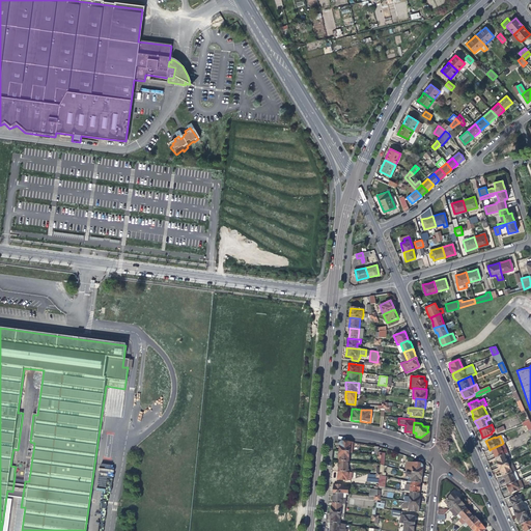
[(352,452),(353,443),(341,442),(339,443),(339,447),(338,451),(348,452),(352,452)]
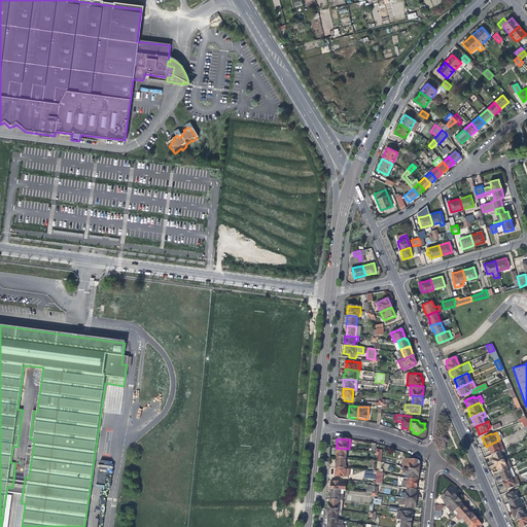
[(502,449),(498,441),(487,446),(489,451),(491,455),(502,449)]
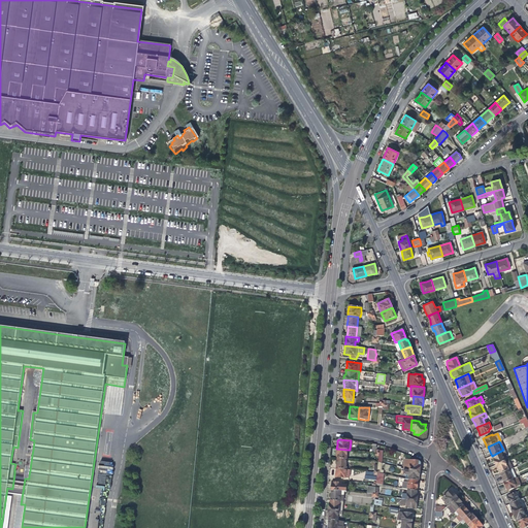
[(337,457),(337,458),(345,459),(347,450),(336,449),(336,453),(336,457),(337,457)]
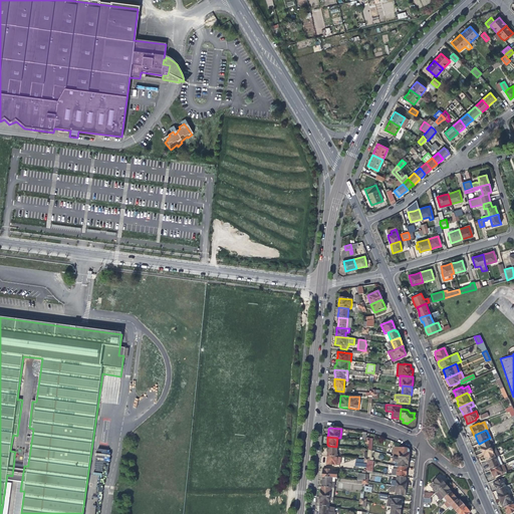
[(480,450),(482,453),(491,449),(489,446),(493,445),(490,438),(479,444),(480,446),(479,446),(480,450)]
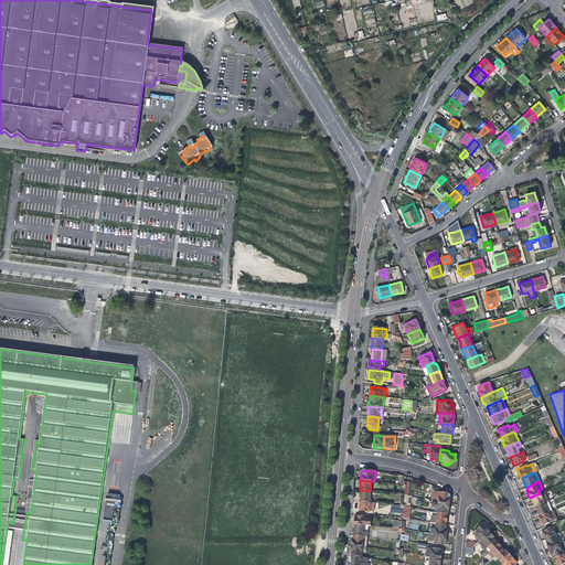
[(369,502),(370,491),(361,490),(361,491),(360,497),(360,501),(369,502)]
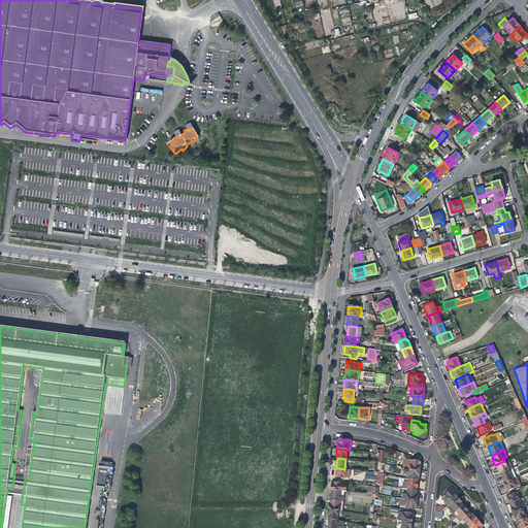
[(508,459),(504,461),(495,465),(497,469),(498,472),(499,471),(499,473),(512,468),(508,459)]
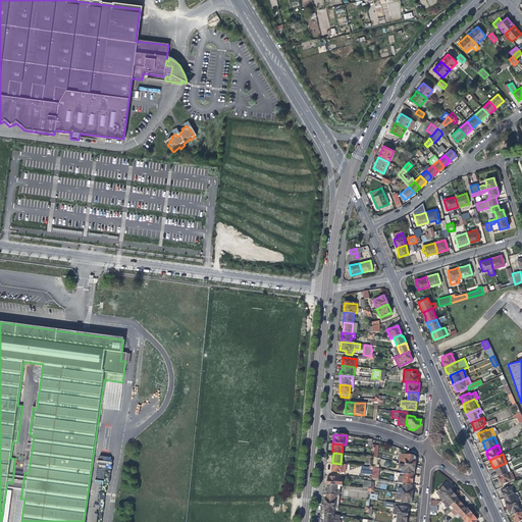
[(403,460),(403,464),(415,466),(415,462),(415,458),(414,456),(404,455),(404,456),(400,455),(400,460),(403,460)]
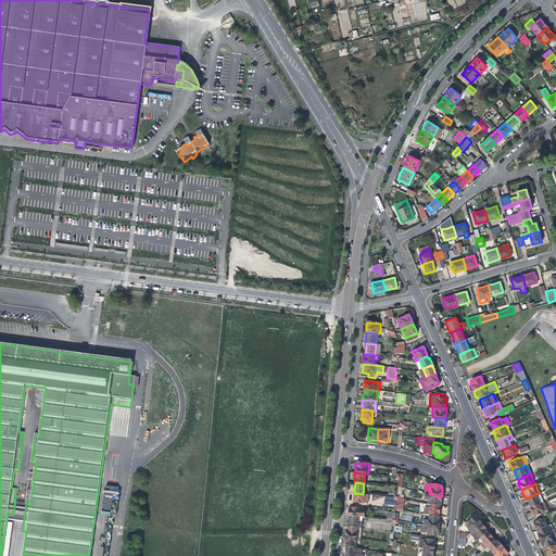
[(368,495),(363,494),(354,493),(353,497),(353,502),(363,503),(364,501),(367,502),(368,495)]
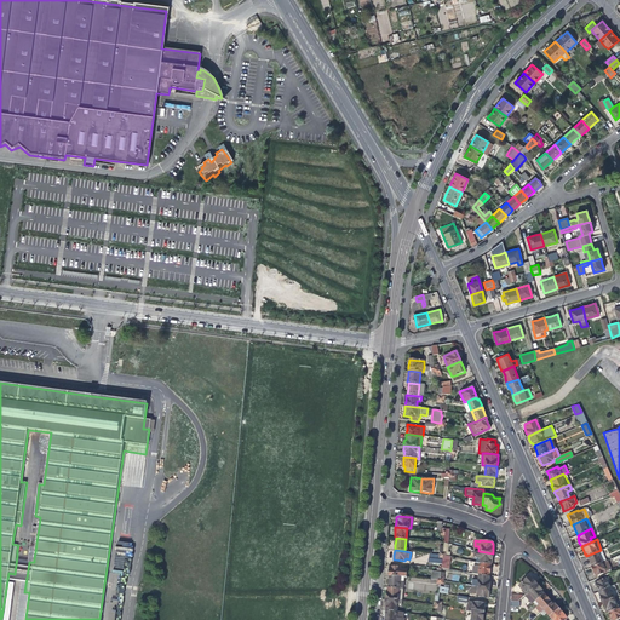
[(606,561),(601,550),(586,556),(590,562),(591,567),(606,561)]
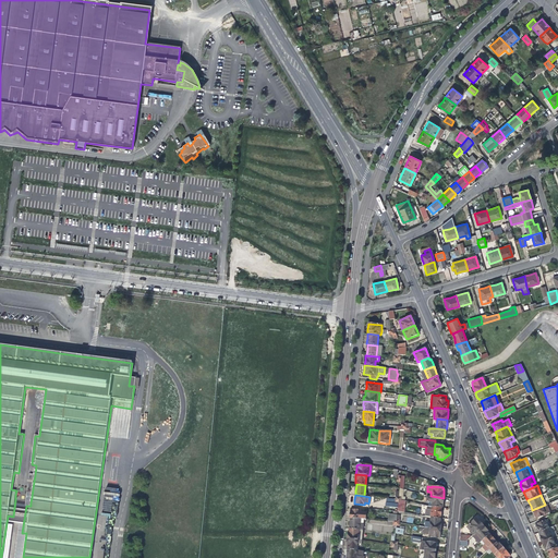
[(443,504),(444,498),(431,496),(428,496),(428,501),(431,502),(431,507),(432,507),(440,508),(440,507),(443,507),(443,504)]
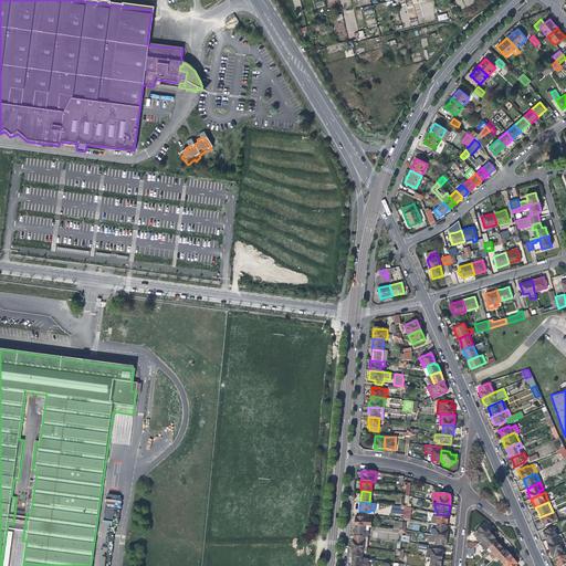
[(390,514),(402,515),(402,514),(404,506),(400,506),(391,505),(390,514)]
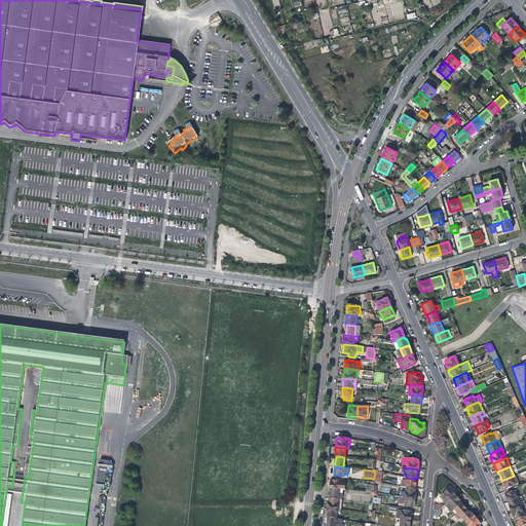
[(517,483),(514,476),(501,481),(501,482),(502,486),(504,490),(514,486),(514,485),(517,483)]
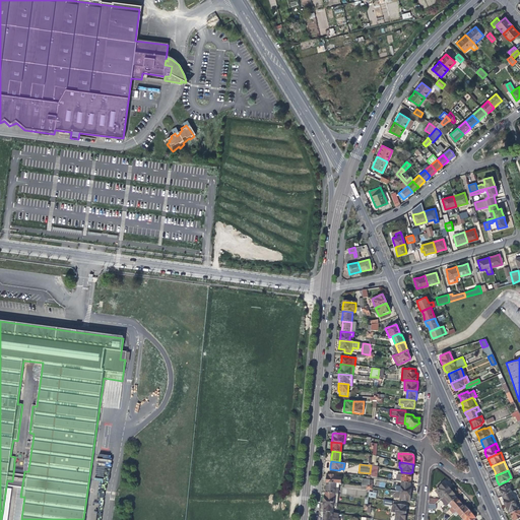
[(410,473),(402,472),(401,476),(398,476),(398,481),(401,482),(409,483),(410,479),(410,473)]
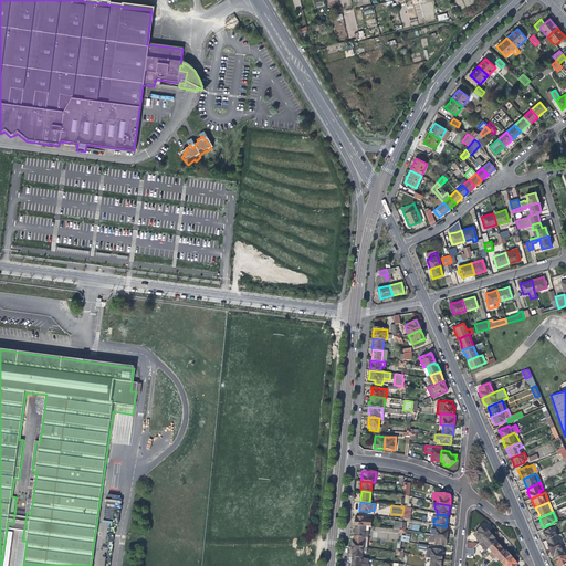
[(354,525),(355,526),(365,526),(368,527),(370,527),(370,521),(365,520),(366,517),(355,516),(354,521),(354,525)]
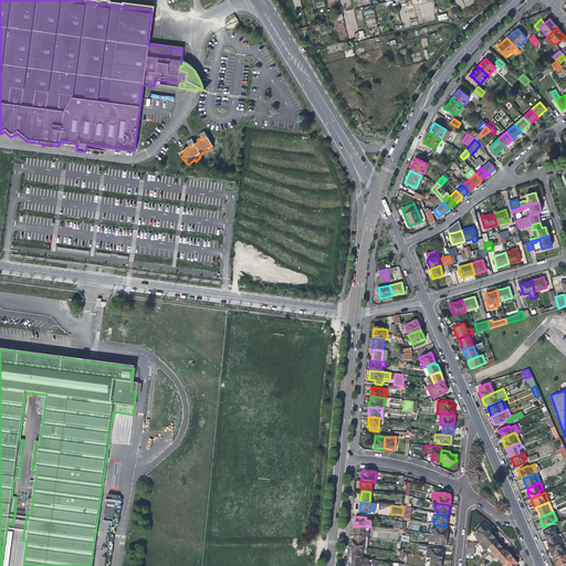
[(7,565),(14,524),(13,524),(8,523),(1,565),(7,565)]
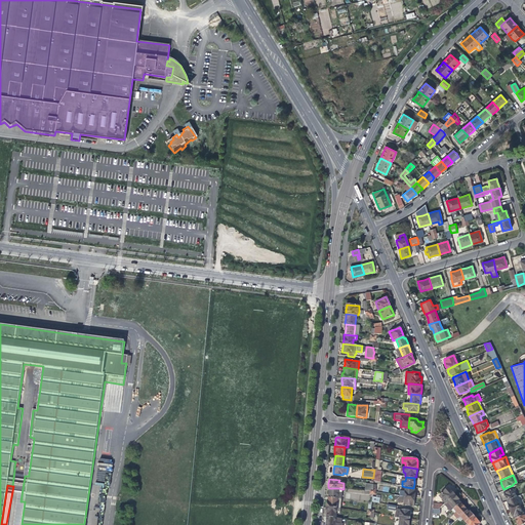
[(413,490),(413,488),(405,487),(404,491),(400,490),(399,496),(404,496),(414,497),(414,494),(414,490),(413,490)]
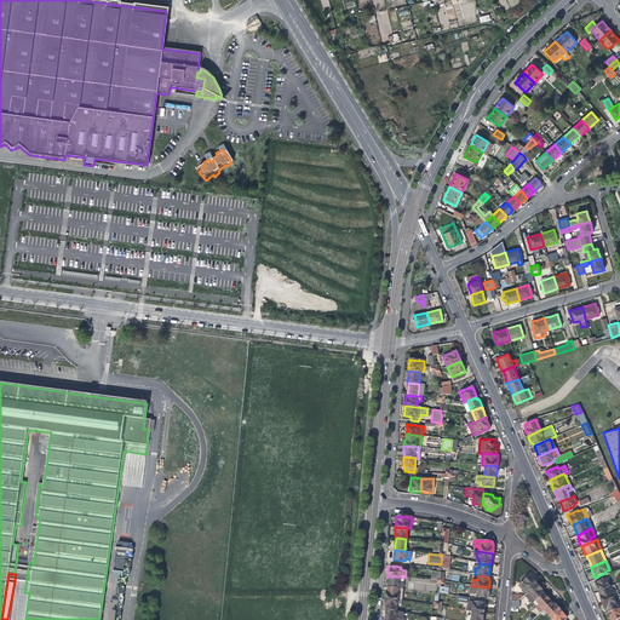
[(399,584),(400,577),(389,577),(389,581),(388,587),(402,589),(403,584),(399,584)]
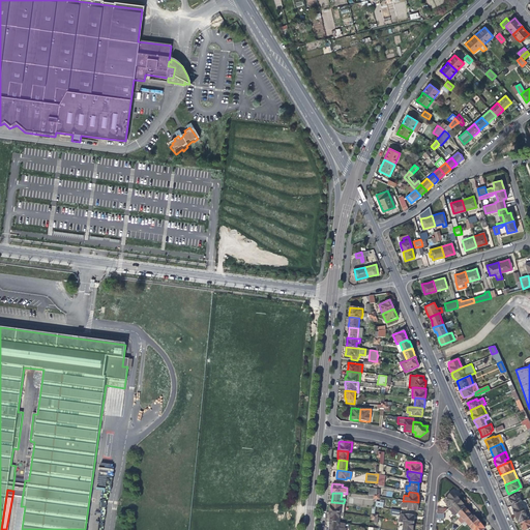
[(449,507),(451,506),(459,499),(458,499),(455,496),(452,493),(443,501),(449,507)]
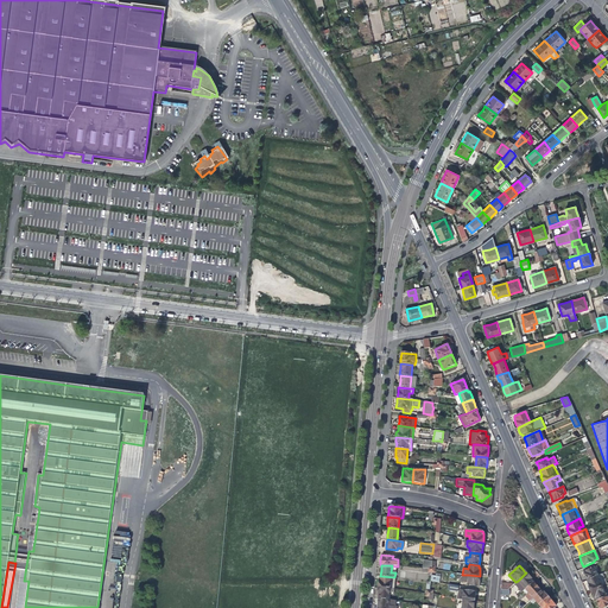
[(586,577),(587,581),(596,576),(597,576),(596,571),(599,570),(596,565),(594,567),(583,571),(586,577)]
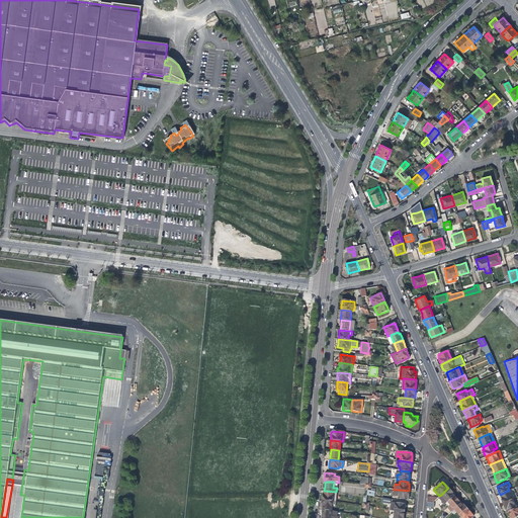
[(441,495),(447,502),(453,496),(454,495),(451,492),(448,488),(441,495)]
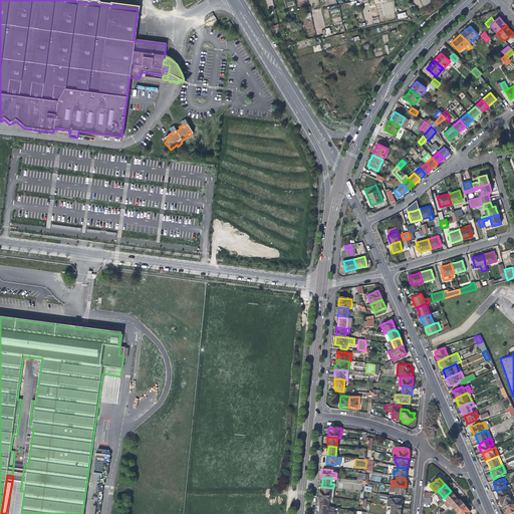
[(405,492),(406,487),(396,486),(395,492),(395,494),(405,496),(405,492)]
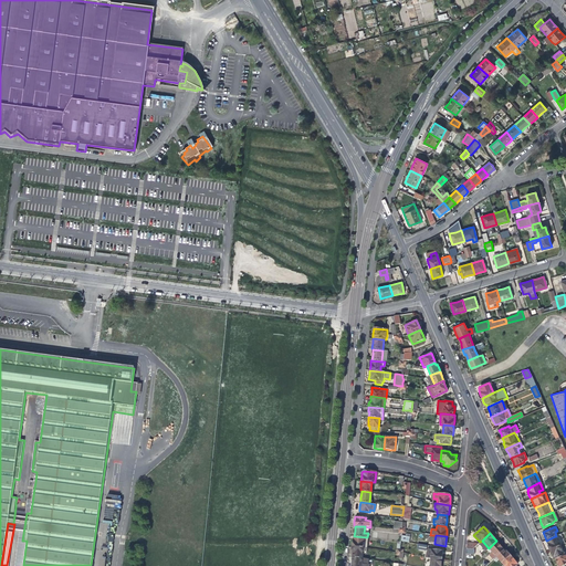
[(367,542),(367,537),(354,536),(354,538),(353,538),(353,542),(352,547),(363,548),(363,542),(367,542)]
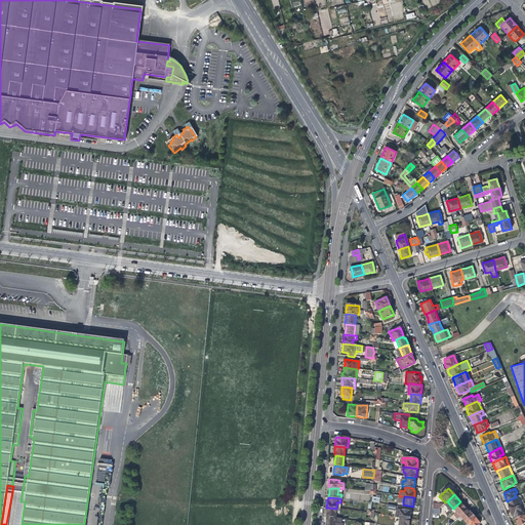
[(519,507),(515,497),(507,501),(506,501),(509,507),(510,511),(519,507)]
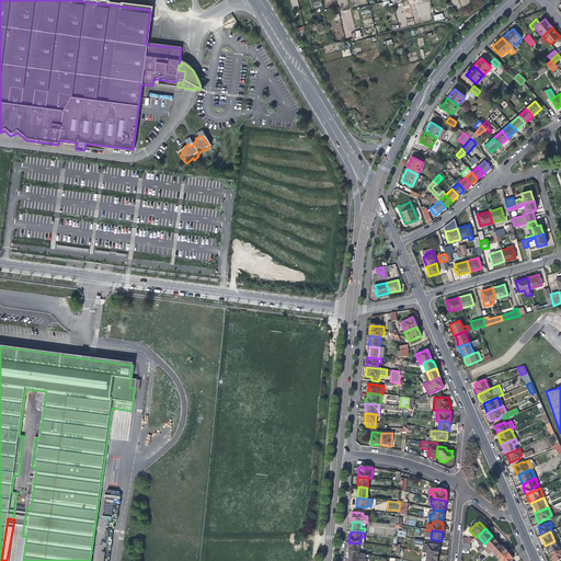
[(481,547),(484,544),(478,536),(476,537),(474,538),(481,547)]
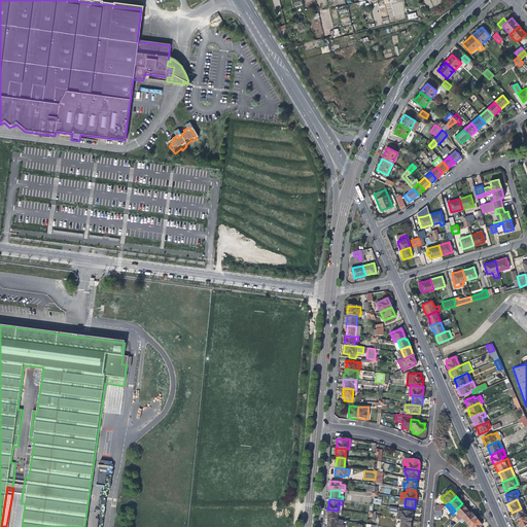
[(456,523),(459,520),(462,518),(468,513),(468,512),(464,508),(461,504),(455,511),(452,514),(455,517),(452,519),(456,523)]
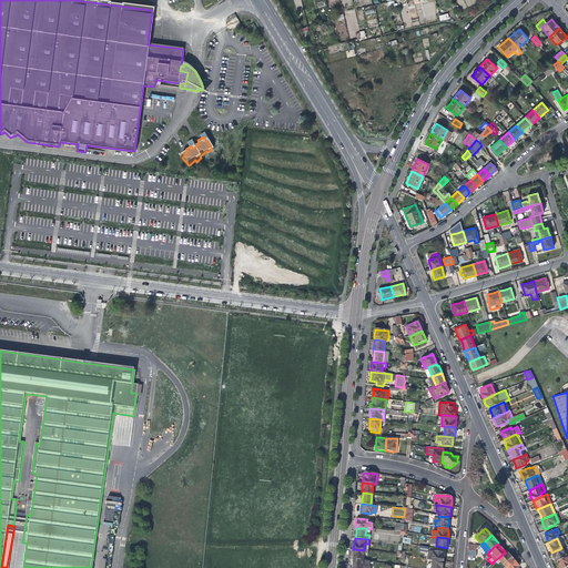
[(566,557),(561,548),(551,553),(554,557),(556,561),(557,561),(566,557)]
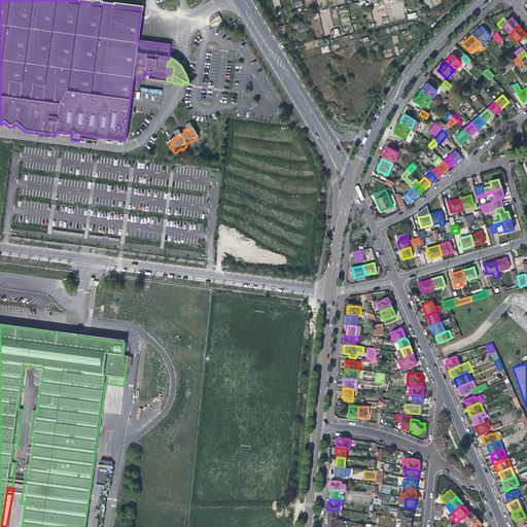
[(327,518),(327,519),(337,520),(338,511),(327,510),(327,514),(326,517),(327,518)]
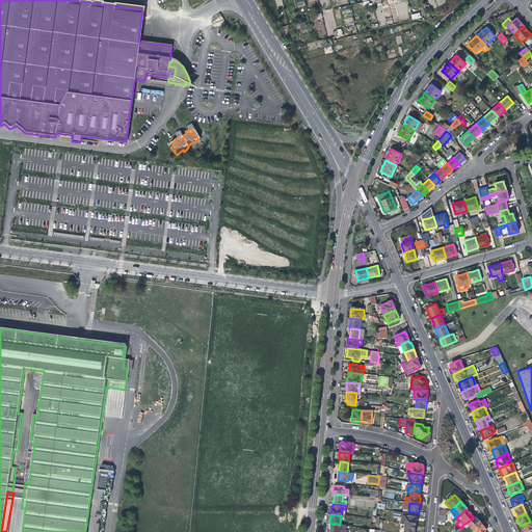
[(405,516),(404,525),(415,526),(415,523),(416,517),(405,516)]
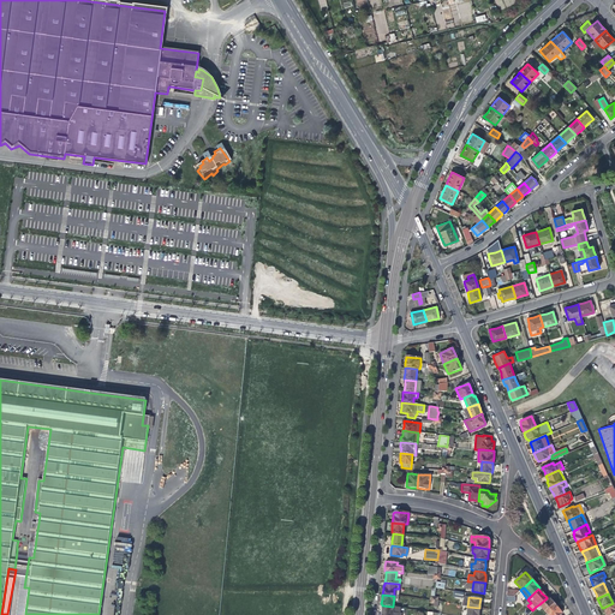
[(542,608),(547,613),(555,605),(551,602),(548,597),(547,598),(539,604),(542,608)]
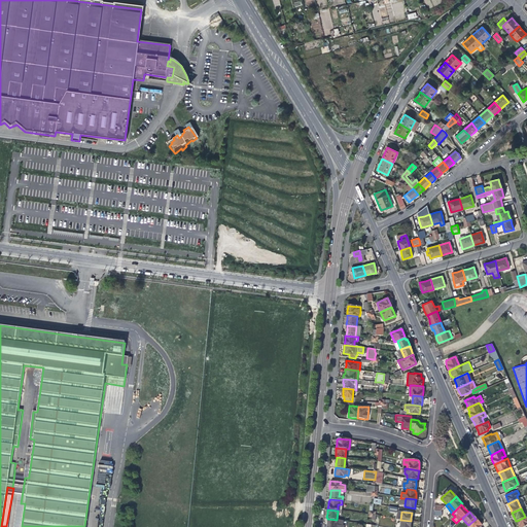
[(526,519),(526,517),(525,517),(517,521),(518,525),(519,526),(522,526),(526,525),(526,519)]
